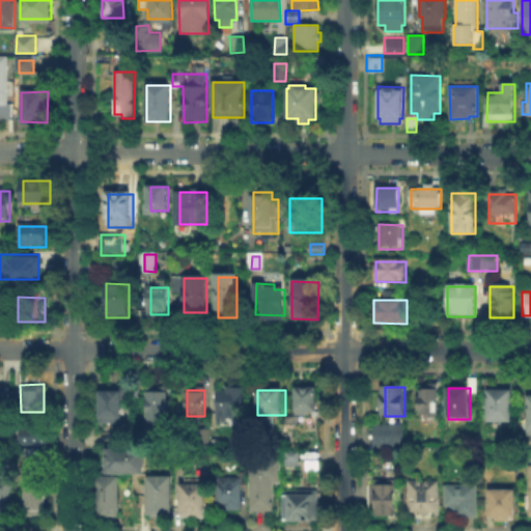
[(298,390),(315,390),(314,416),(298,416),(298,390)]
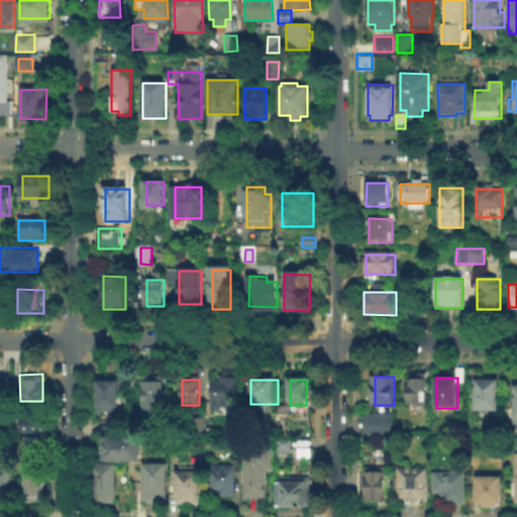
[(408,406),(409,381),(427,381),(427,406),(408,406)]
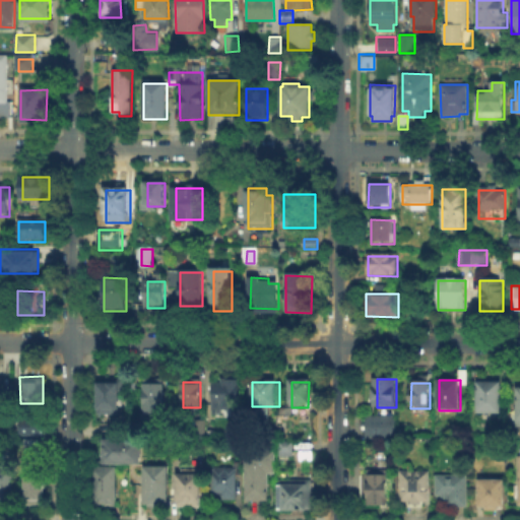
[(477,412),(477,383),(501,383),(501,412),(477,412)]
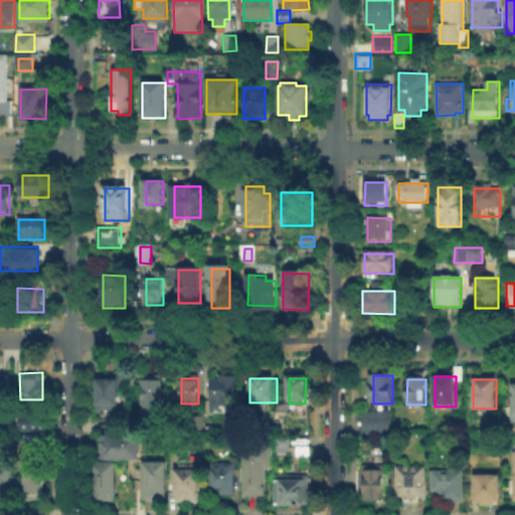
[(100,409),(100,381),(121,381),(121,409),(100,409)]
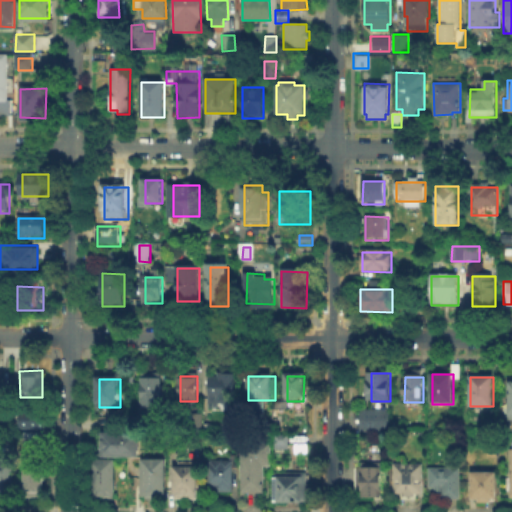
[(139,405),(139,379),(162,379),(162,405),(139,405)]
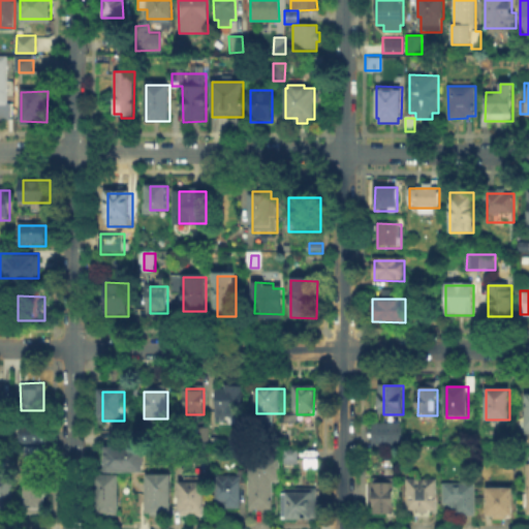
[(217,415),(218,392),(244,392),(244,416),(217,415)]
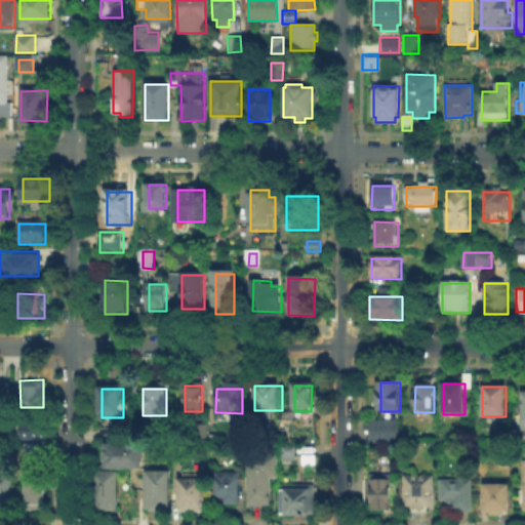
[(44,437),(16,437),(16,419),(44,419),(44,437)]
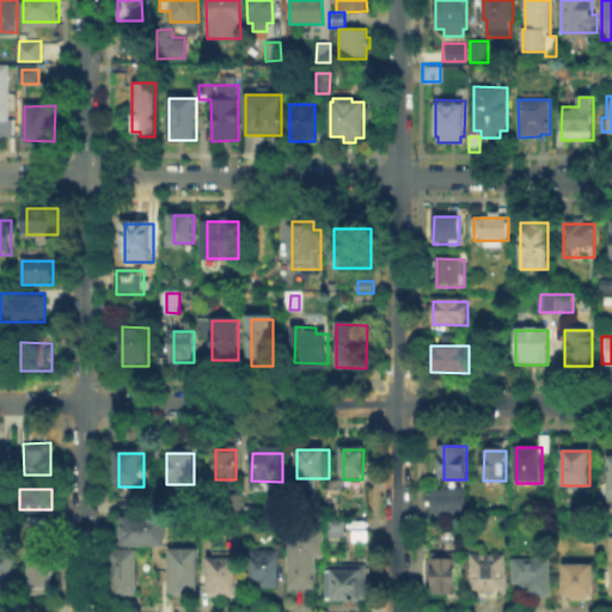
[(433,515),(433,491),(466,491),(466,515),(433,515)]
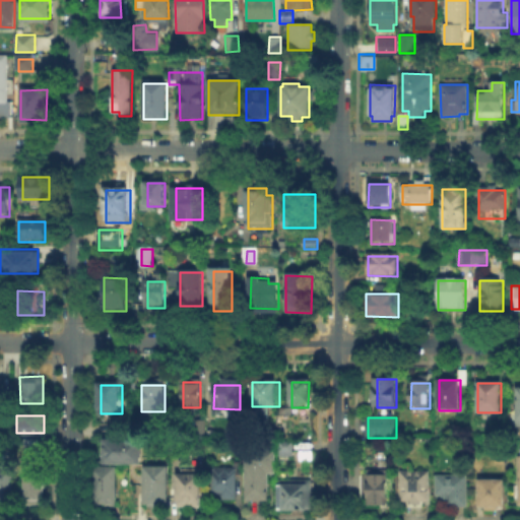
[(197,436),(197,421),(206,421),(206,436),(197,436)]
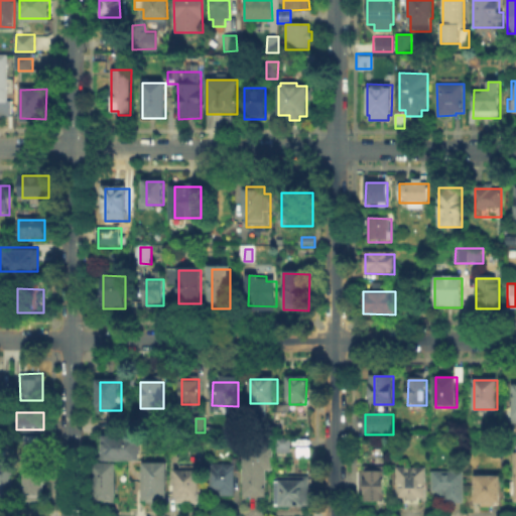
[(22,433),(41,433),(41,452),(22,452),(22,433)]
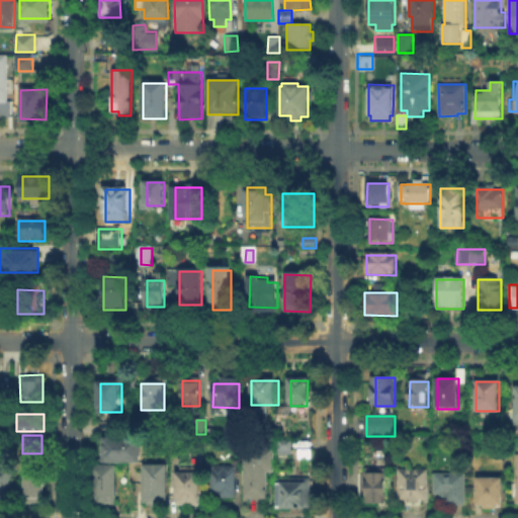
[(293,441),(293,454),(280,454),(280,441),(293,441)]
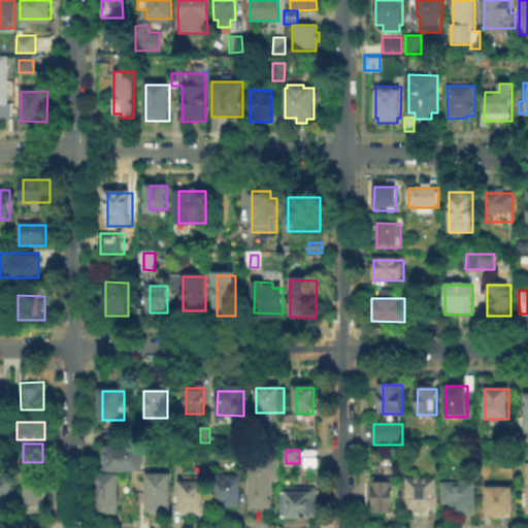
[(99,451),(143,451),(143,471),(99,471),(99,451)]
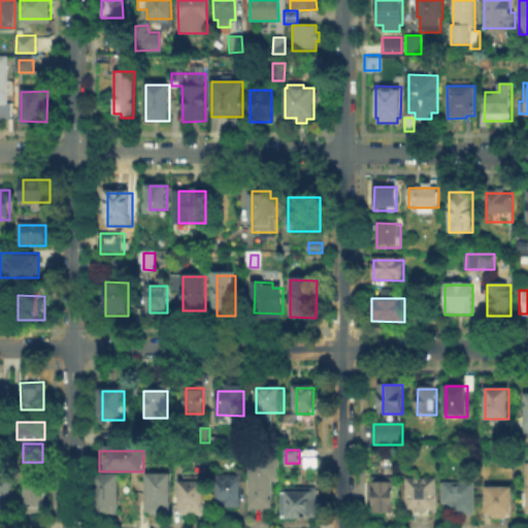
[(189,451),(189,462),(173,462),(173,451),(189,451)]
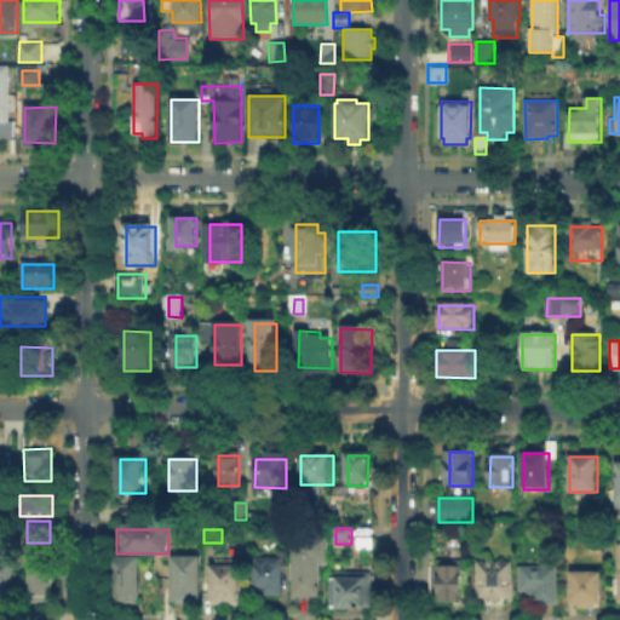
[(320,596),(296,596),(296,539),(331,539),(331,566),(321,566),(320,596)]
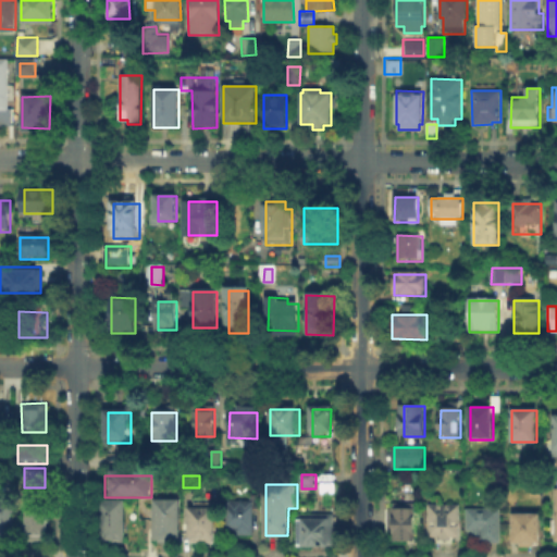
[(0,536),(0,497),(12,497),(12,536),(0,536)]
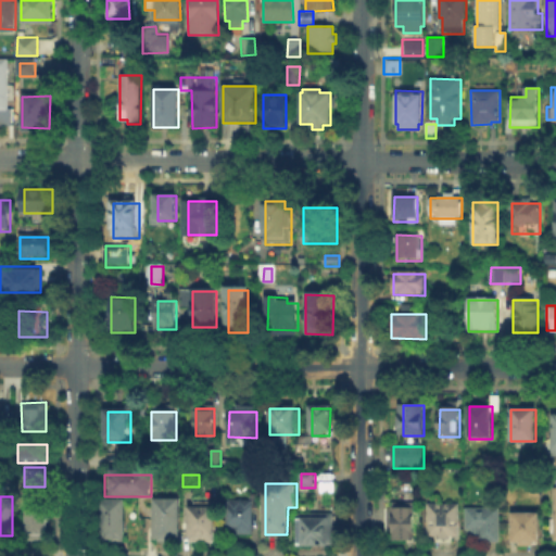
[(25,500),(24,539),(46,540),(46,500),(25,500)]
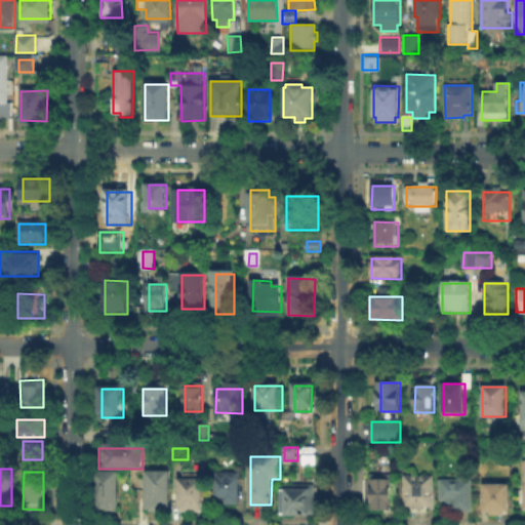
[(118,475),(118,511),(97,511),(97,475),(118,475)]
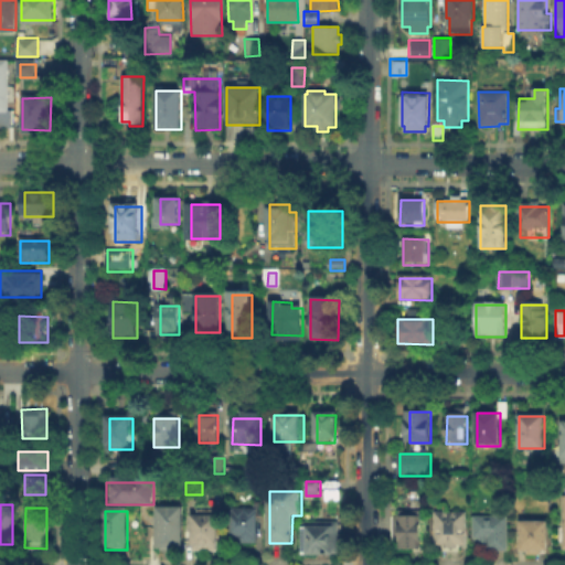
[(158,548),(158,511),(183,511),(183,548),(158,548)]
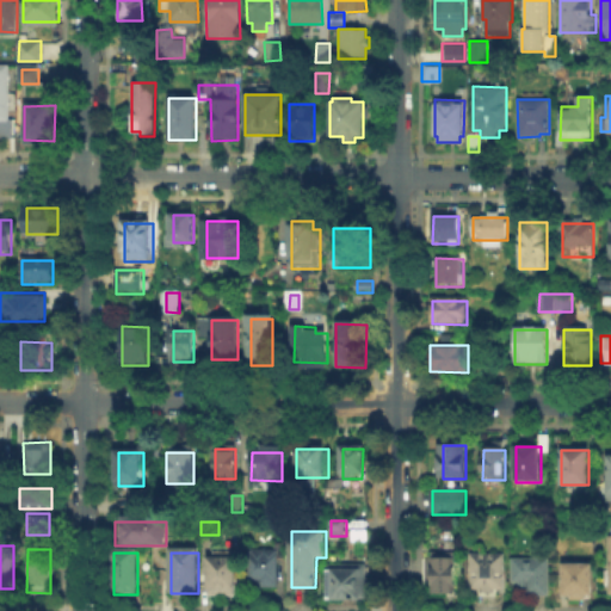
[(247,587),(247,554),(279,554),(279,588),(247,587)]
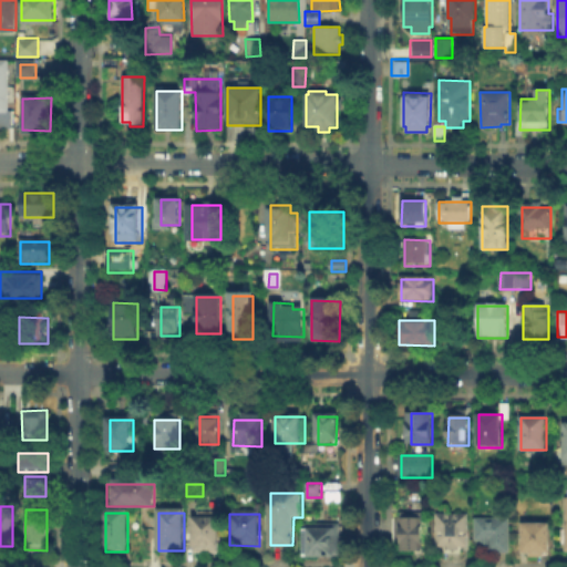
[(433,550),(433,514),(468,514),(468,550),(433,550)]
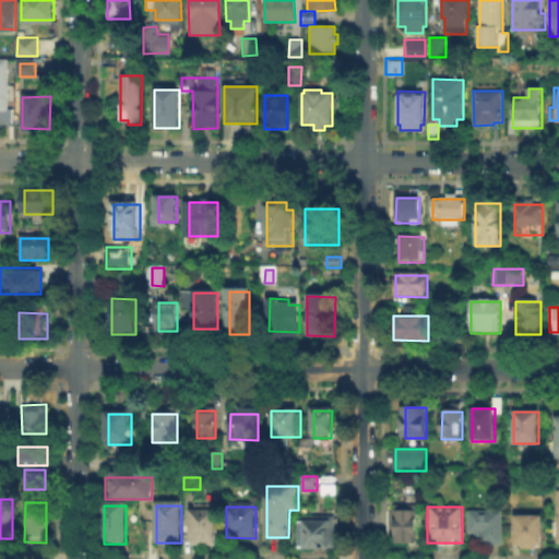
[(191,537),(191,508),(216,508),(216,537),(191,537)]
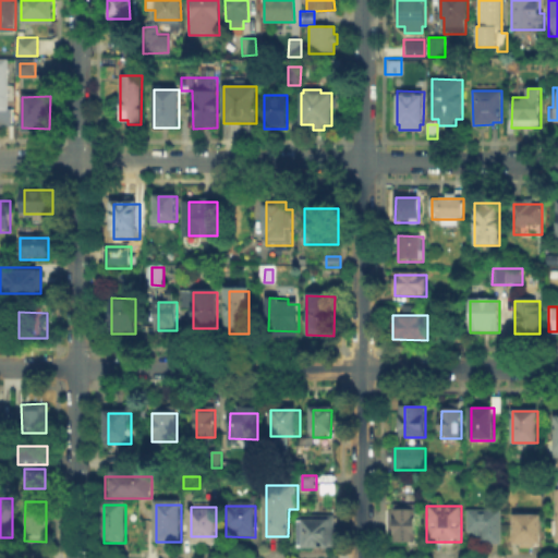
[(393,542),(393,508),(416,508),(415,542),(393,542)]
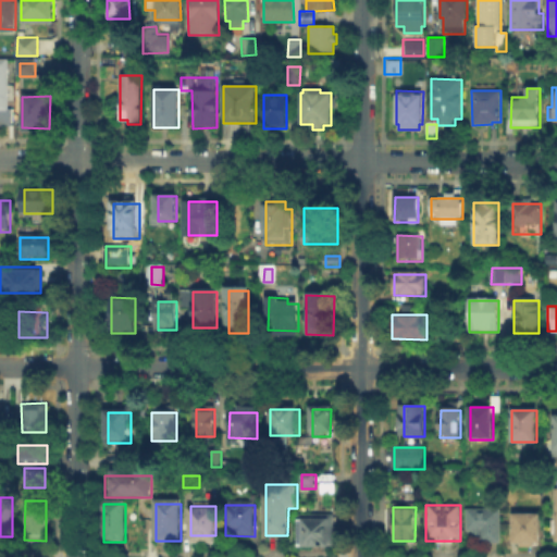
[(468,542),(469,508),(502,509),(502,542),(468,542)]
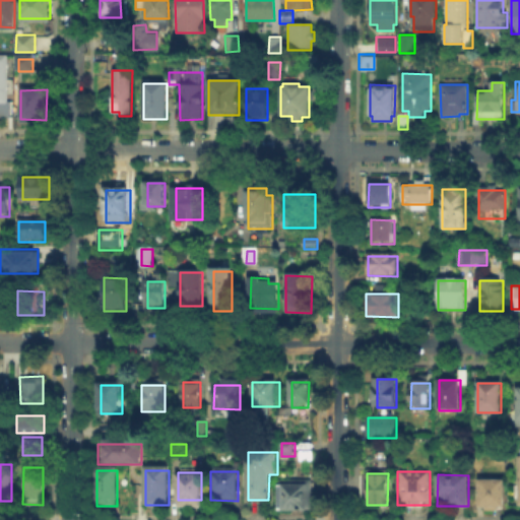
[(481,481),(505,481),(504,513),(481,512),(481,481)]
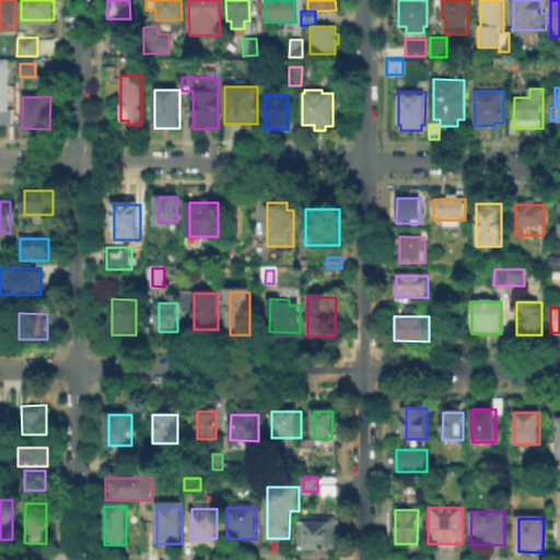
[(303,520),(338,520),(338,549),(303,549),(303,520)]
